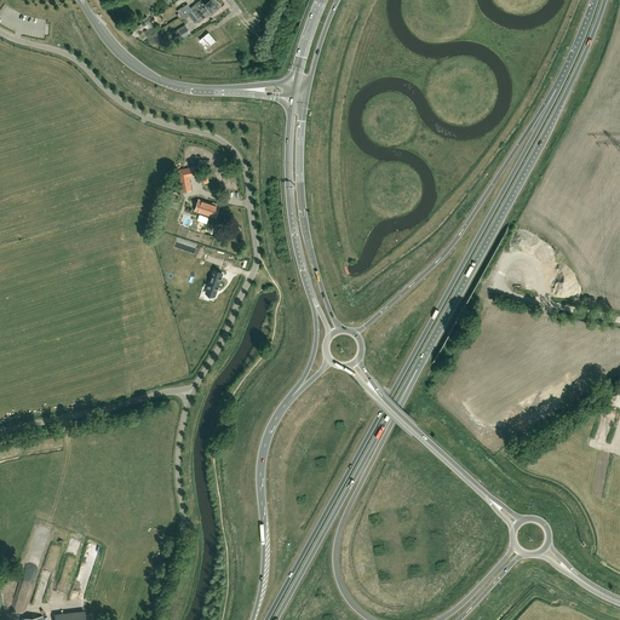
[(184,15),(188,12),(193,21),(216,4),(217,3),(214,0),(213,0),(212,0),(211,0),(206,5),(207,6),(205,9),(204,7),(201,10),(196,4),(190,7),(188,4),(181,9),(184,15)]
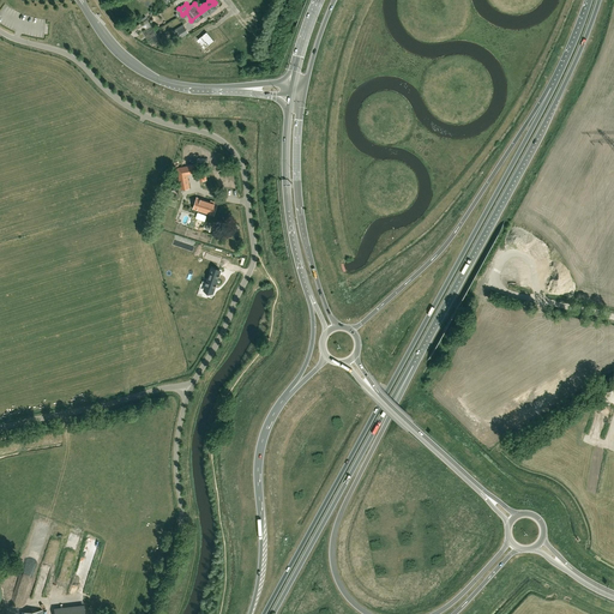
[(204,17),(206,14),(208,16),(209,16),(210,14),(210,13),(217,7),(216,6),(217,5),(215,2),(214,4),(191,20),(193,22),(197,22),(202,18),(204,17)]
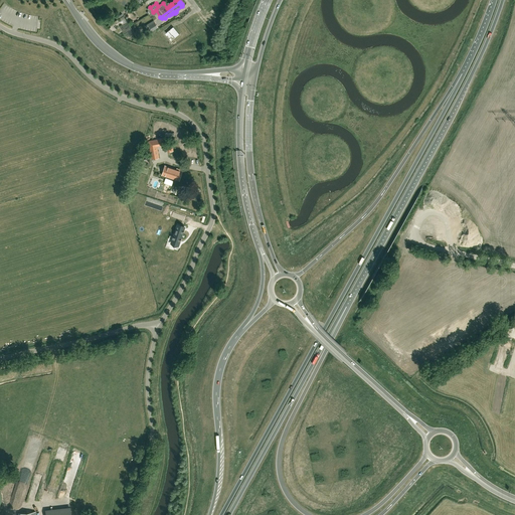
[(149,33),(152,31),(158,27),(154,20),(145,25),(149,33)]
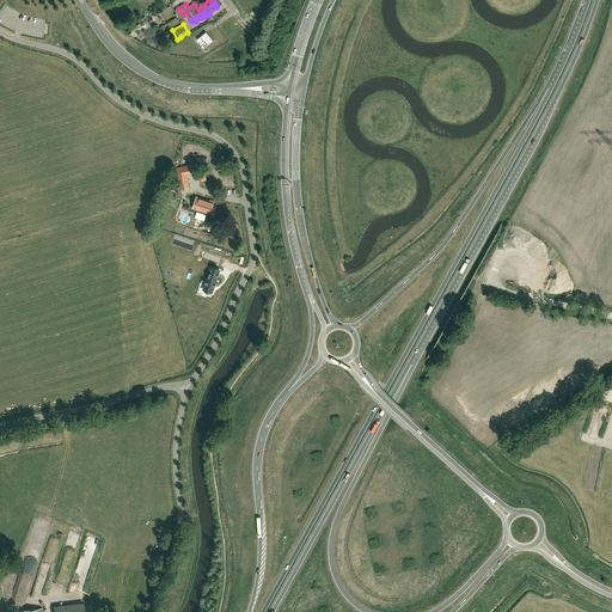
[(207,46),(213,40),(206,31),(197,40),(202,44),(204,42),(207,46)]
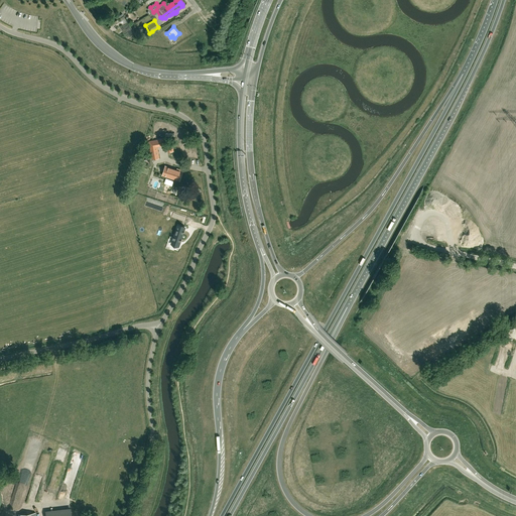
[(148,141),(152,159),(159,158),(157,147),(166,145),(165,138),(148,141)]
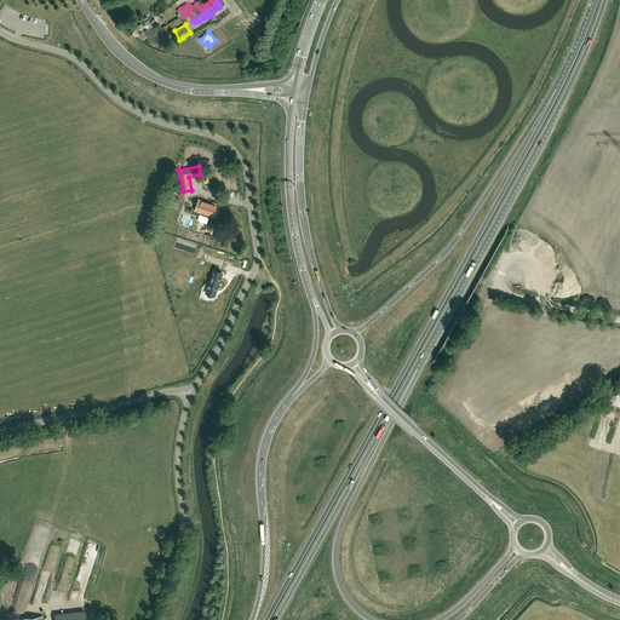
[(213,204),(199,199),(195,211),(216,217),(219,206),(217,205),(218,204),(213,202),(213,204)]
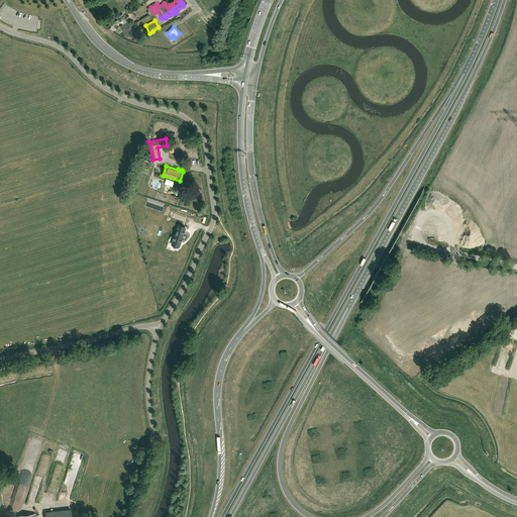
[(178,225),(172,244),(180,247),(187,228),(178,225)]
